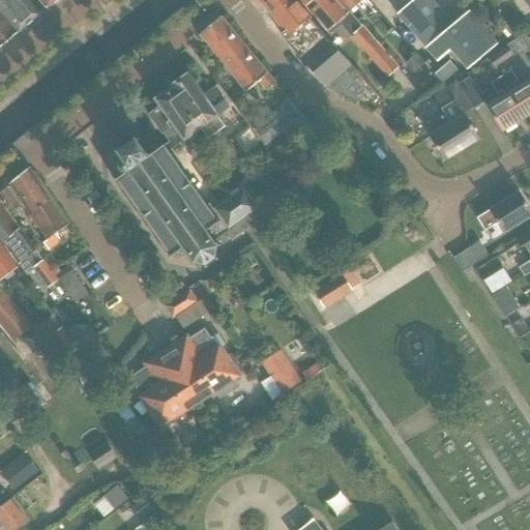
[(0,0),(0,10),(20,32),(40,15),(28,0),(0,0)]
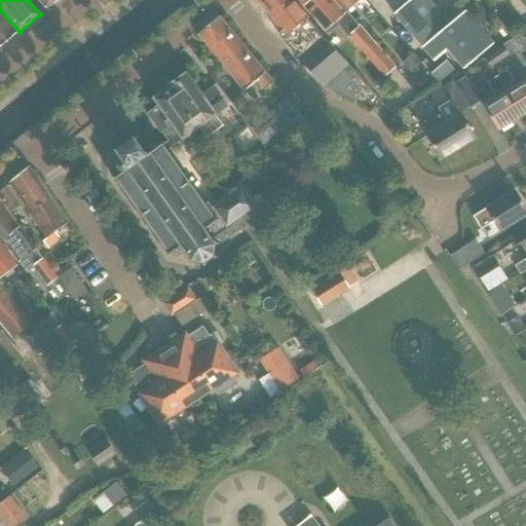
[(40,0),(47,8),(57,0),(40,0)]
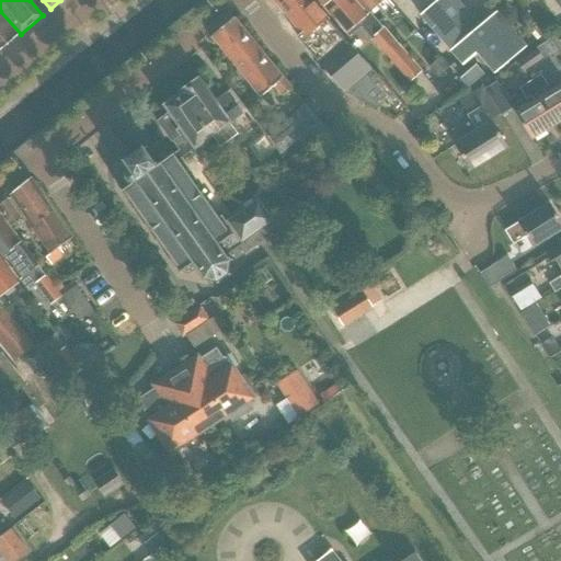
[(274,0),(279,7),(302,34),(299,37),(345,92),(346,91),(378,109),(393,95),(373,70),(373,69),(361,55),(359,56),(311,0),(274,0)]
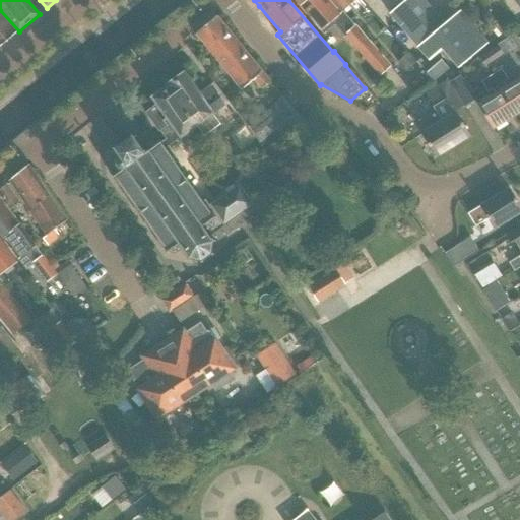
[(343,11),(341,13),(328,0),(296,0),(322,33),(323,31),(325,35),(332,28),(333,22),(381,76),(391,67),(343,11)]
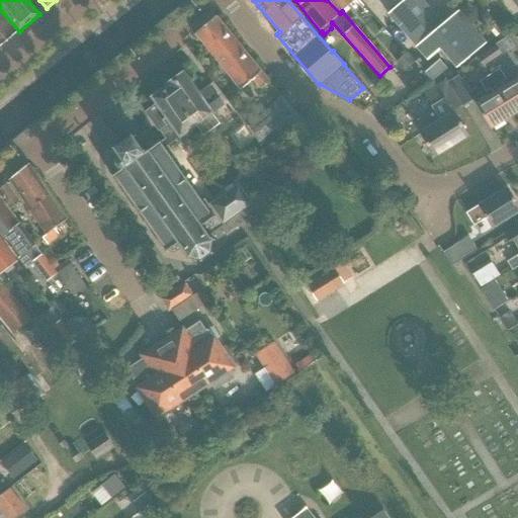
[(327,0),(340,13),(342,11),(354,0),(327,0)]
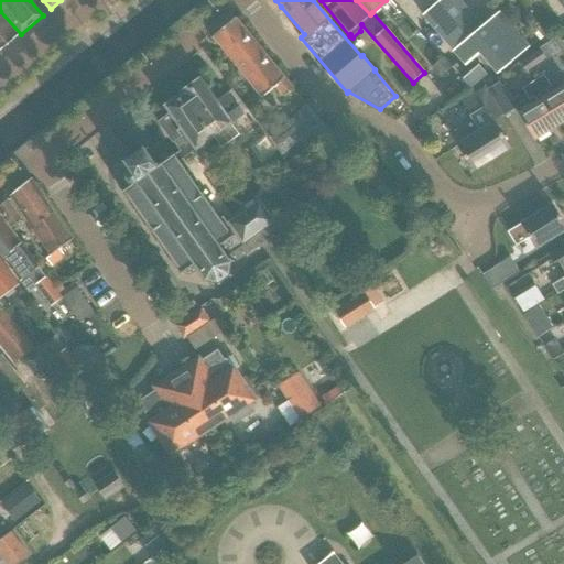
[(466,65),(480,53),(498,74),(529,47),(499,11),(481,26),(459,0),(440,0),(423,14),(466,65)]
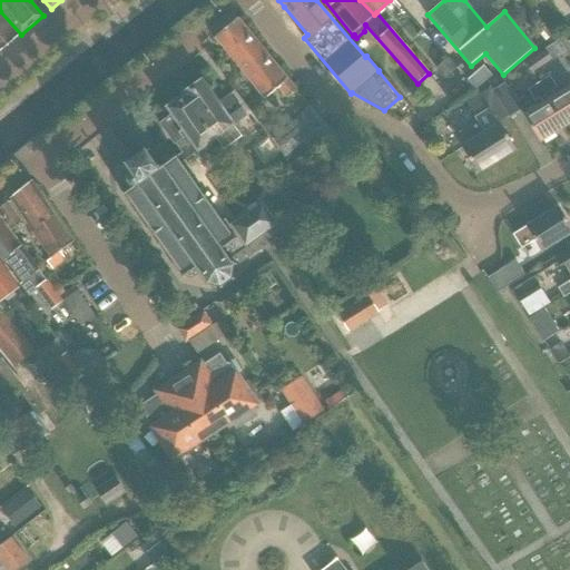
[(0,52),(21,35),(0,11),(0,52)]
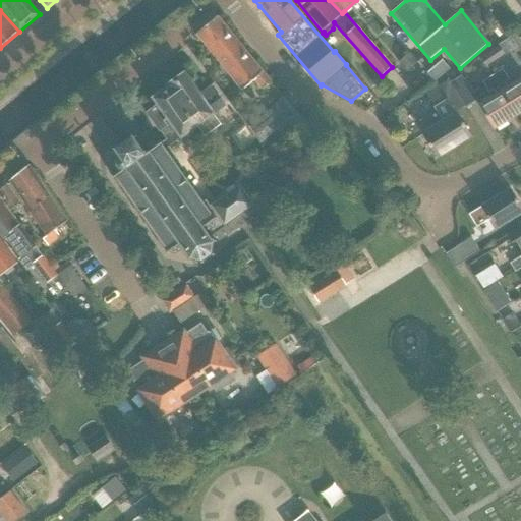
[(263,90),(272,81),(264,72),(219,16),(196,36),(242,91),(255,80),(263,90)]
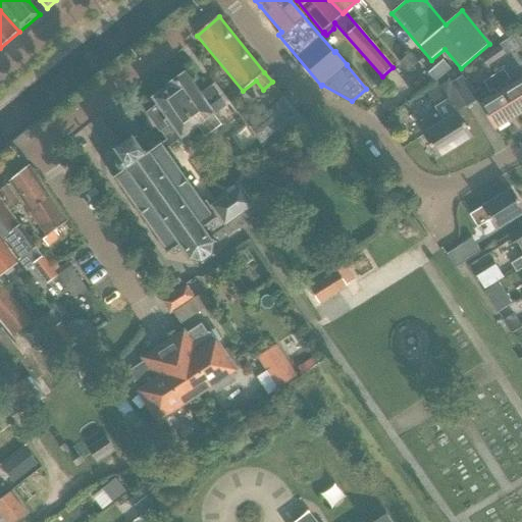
[(499,46),(481,59),(488,67),(506,54),(499,46)]
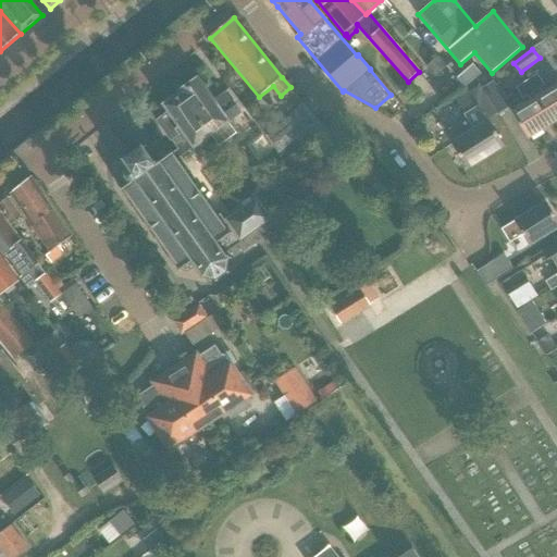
[(466,87),(481,73),(472,64),(458,78),(466,87)]
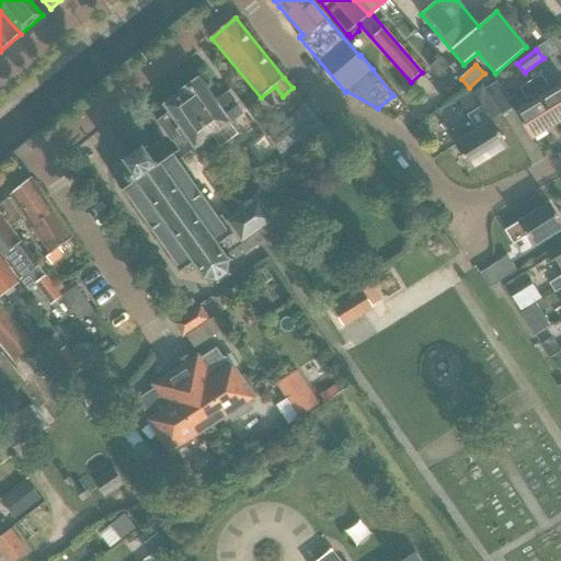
[(548,87),(541,76),(530,83),(556,125),(560,122),(560,84),(546,94),(544,90),(548,87)]
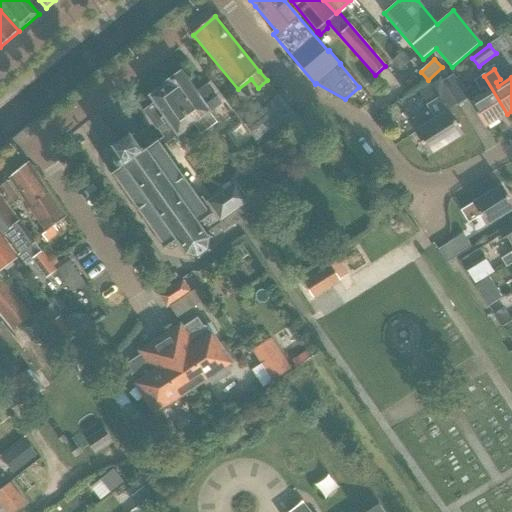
[(164,147),(195,124),(203,134),(218,123),(211,113),(183,73),(166,84),(167,86),(152,96),(156,103),(146,111),(164,138),(160,142),(164,147)]
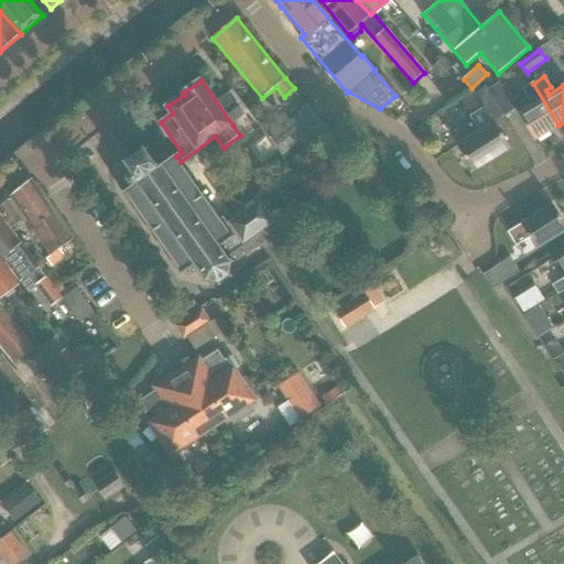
[(488,89),(505,115),(517,107),(499,82),(488,89)]
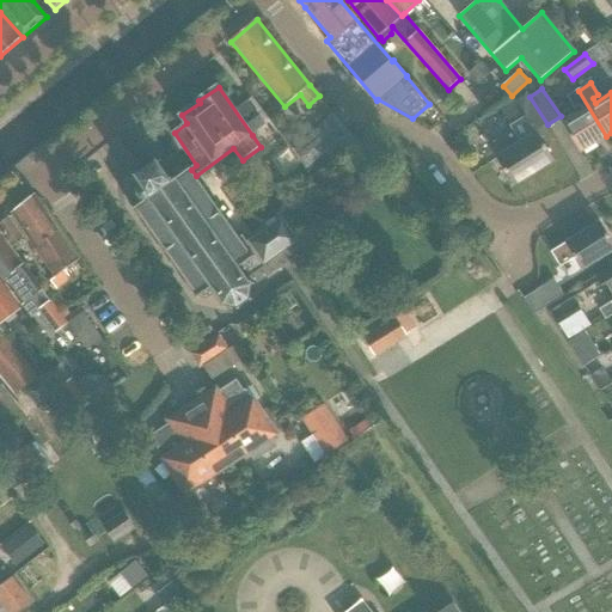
[(606,136),(579,91),(569,97),(575,108),(581,105),(585,110),(563,123),(581,152),(606,136)]
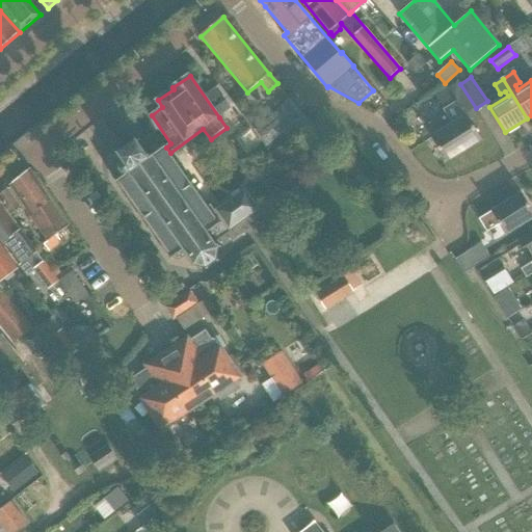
[(455,80),(433,94),(440,104),(461,90),(455,80)]
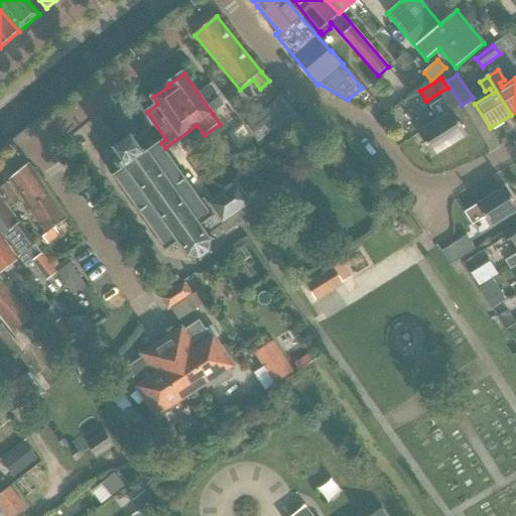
[(247,126),(257,139),(260,142),(275,129),(284,140),(304,123),(282,97),(247,126)]
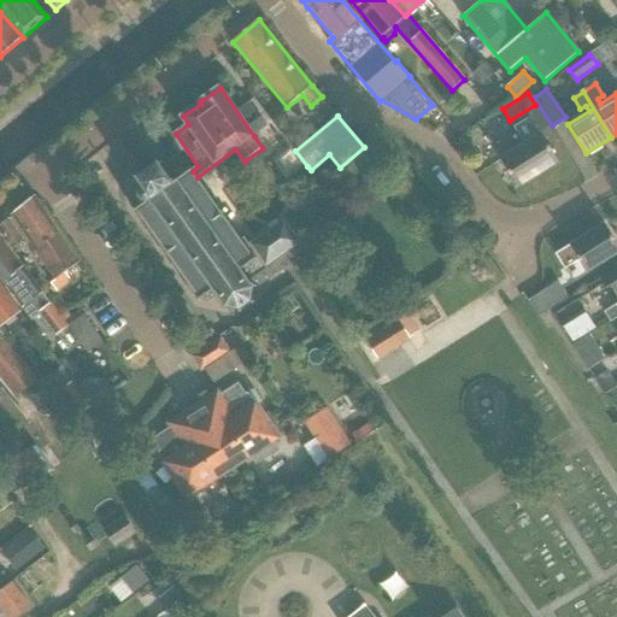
[(541,134),(540,135),(530,119),(516,128),(526,144),(501,159),(519,187),(558,163),(541,134)]
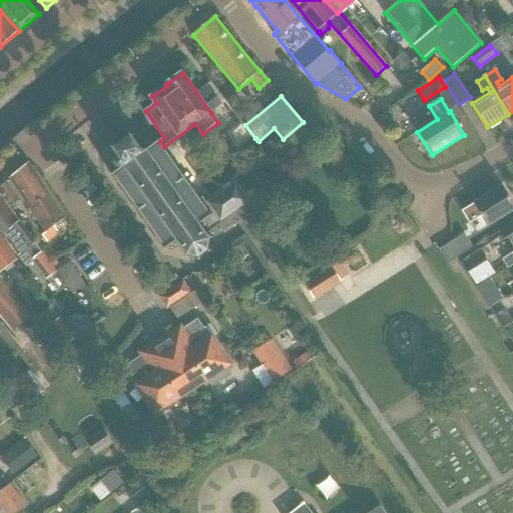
[(170,155),(164,147),(160,142),(161,138),(159,138),(158,140),(152,138),(152,134),(150,135),(150,138),(146,141),(144,139),(143,142),(145,143),(145,148),(143,146),(142,147),(134,136),(135,134),(135,133),(133,134),(131,132),(128,134),(130,136),(118,144),(116,142),(114,144),(116,146),(114,148),(115,149),(117,148),(121,155),(117,158),(117,162),(120,166),(122,166),(114,171),(111,170),(110,173),(113,174),(123,188),(122,189),(123,191),(125,190),(133,202),(132,203),(133,205),(135,204),(143,217),(142,218),(143,220),(145,219),(154,231),(152,232),(154,234),(155,233),(157,235),(155,237),(161,245),(162,244),(165,247),(165,250),(167,249),(167,247),(173,247),(173,250),(175,250),(176,247),(181,247),(182,245),(188,253),(187,255),(189,257),(190,253),(199,255),(199,259),(202,260),(202,254),(208,250),(210,252),(212,249),(209,247),(211,237),(215,238),(242,218),(242,216),(254,207),(251,202),(237,181),(209,202),(205,197),(202,198),(201,197),(200,198),(192,186),(193,185),(192,182),(190,184),(182,172),(183,171),(182,169),(180,170),(172,157),(173,156),(171,154),(170,155)]
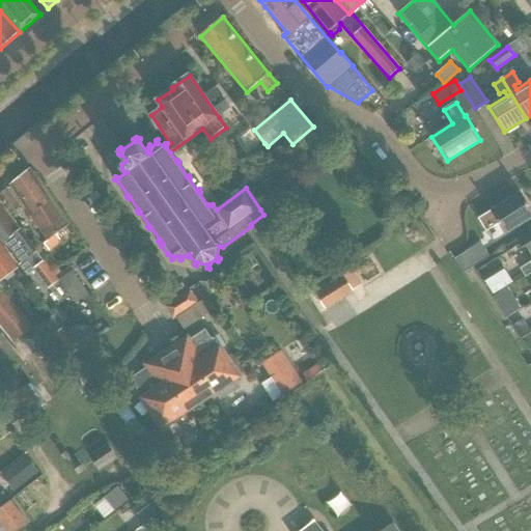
[(50,250),(62,241),(57,234),(68,225),(31,170),(11,186),(49,240),(45,244),(50,250)]
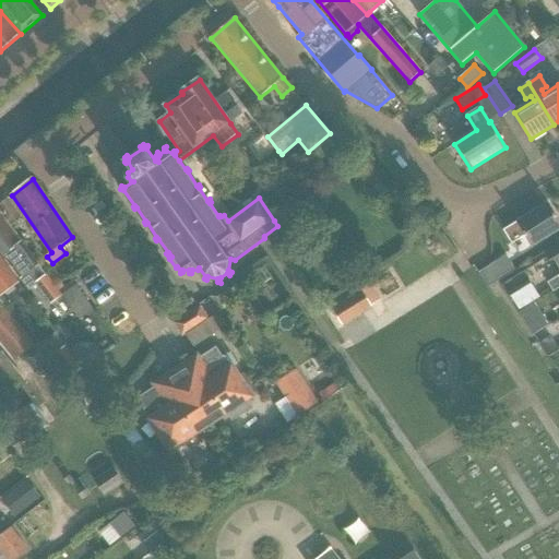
[(8,198),(0,204),(0,209),(12,226),(23,218),(8,198)]
